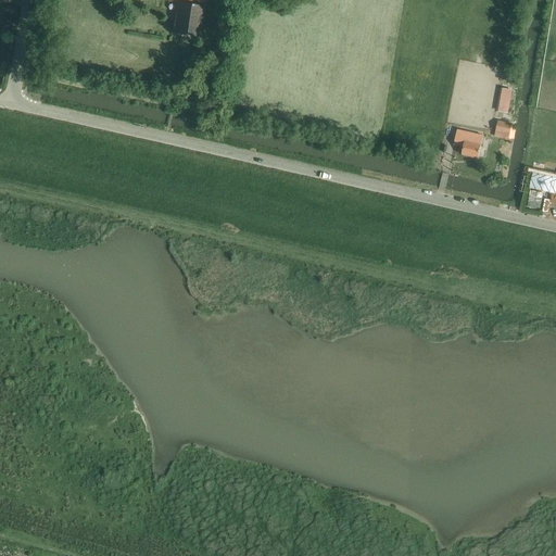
[(179,0),(178,3),(177,3),(173,34),(200,37),(205,0),(179,0)]
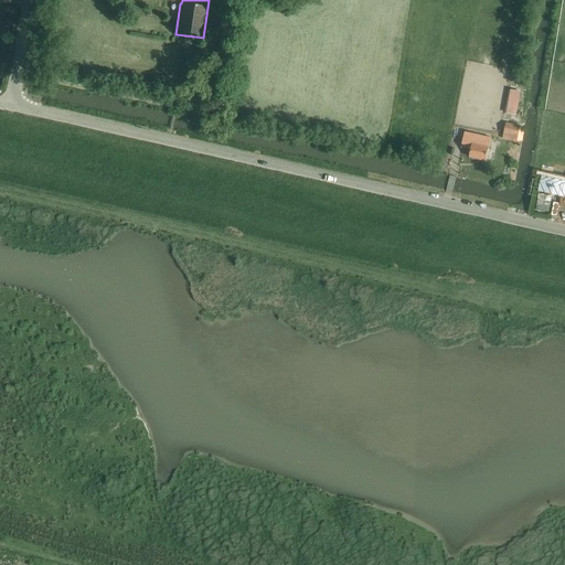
[(509,89),(505,105),(504,114),(516,116),(521,92),(509,89)]
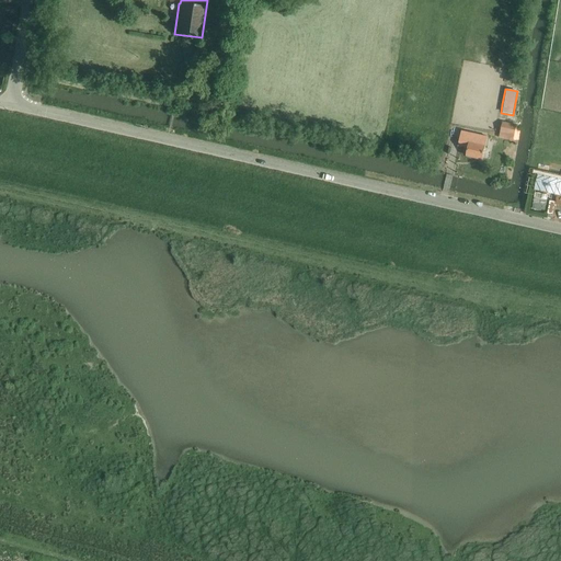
[(503,122),(501,134),(514,137),(517,125),(516,125),(503,122)]
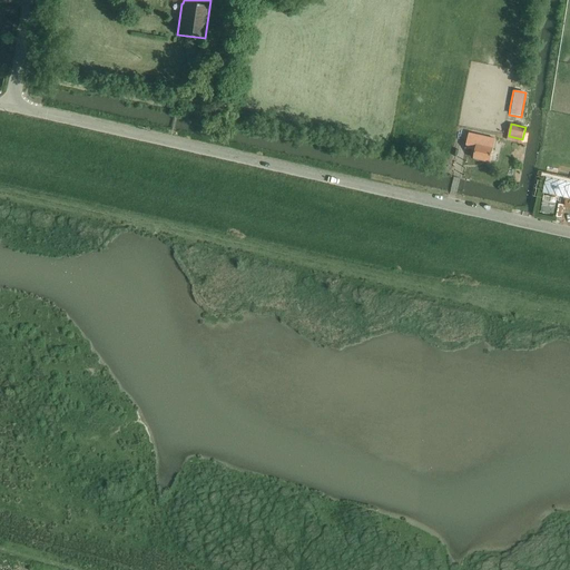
[(465,149),(475,151),(473,159),(490,163),(493,149),(495,139),(469,133),(465,149)]
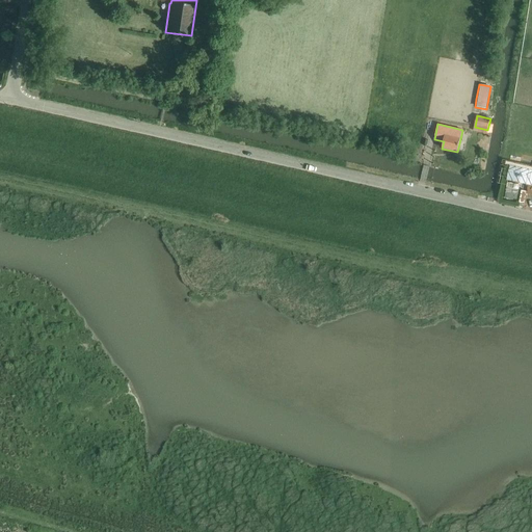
[(507,183),(506,193),(505,197),(516,200),(517,195),(520,185),(507,183)]
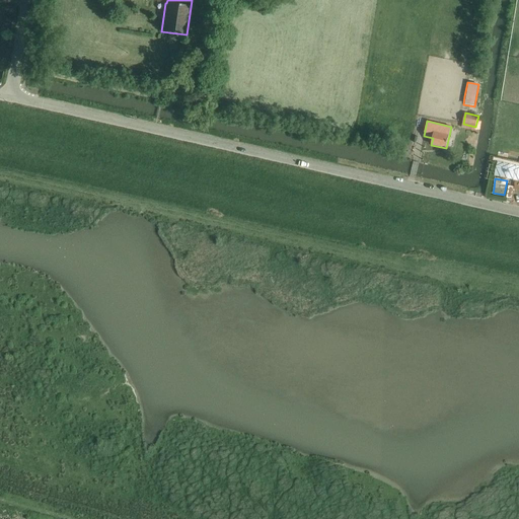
All buildings are outlined.
